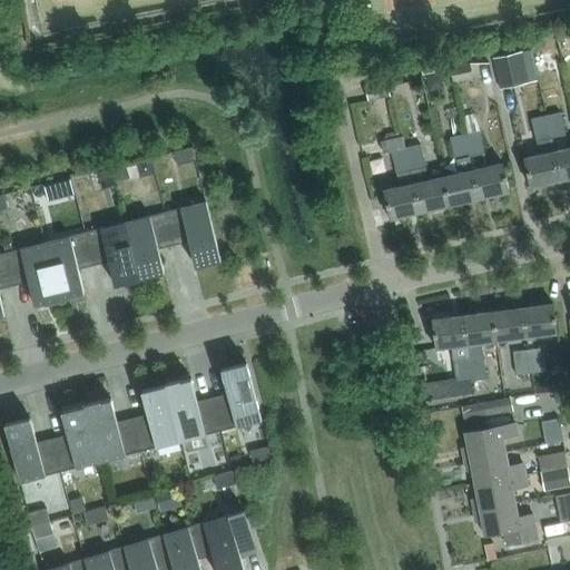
[(507,55),(492,58),(500,88),(514,85),(507,55)]
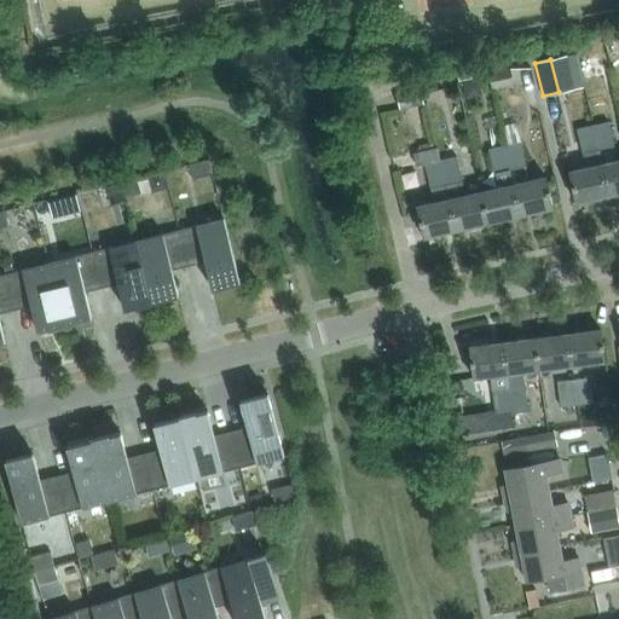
[(460,82),(481,77),(479,65),(478,63),(456,68),(457,70),(460,82)]
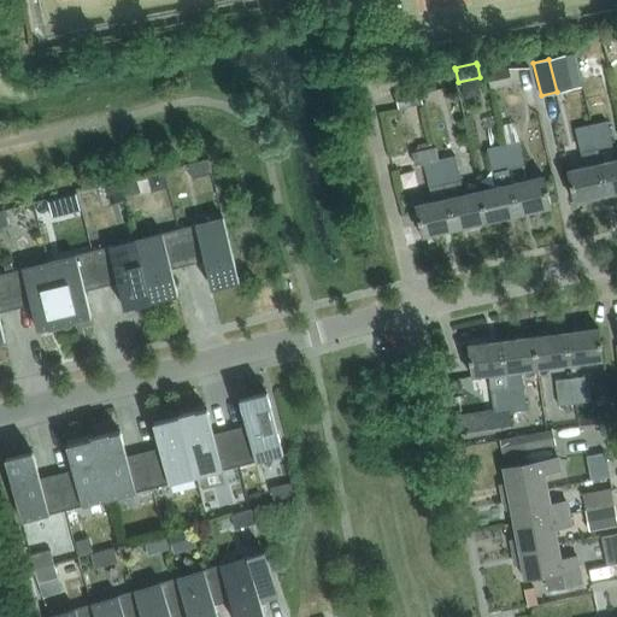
[(509,69),(489,74),(493,88),(512,84),(533,83),(530,68),(509,69)]
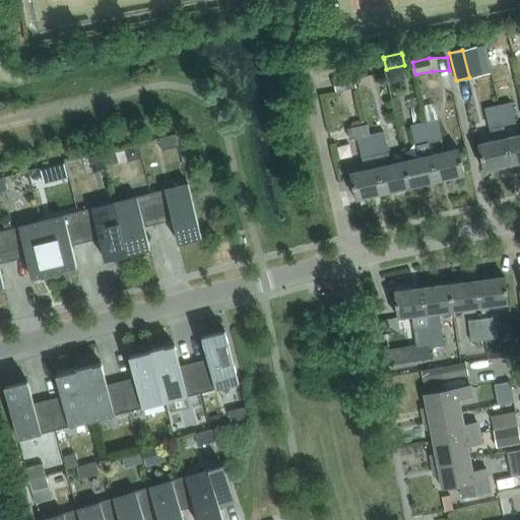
[(334,80),(337,93),(356,89),(353,75),(334,80)]
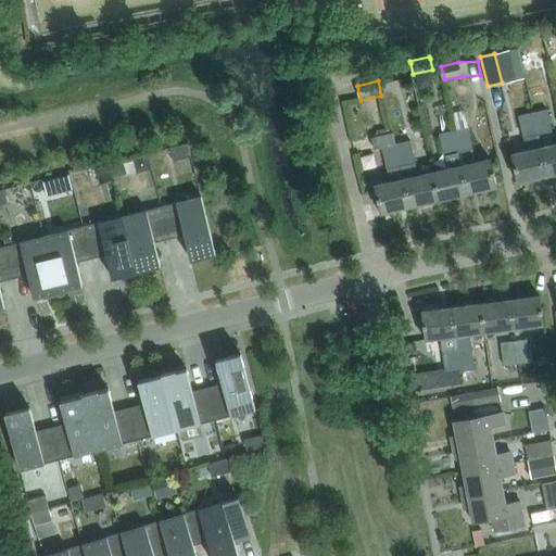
[(546,109),(532,112),(538,134),(552,131),(546,109)]
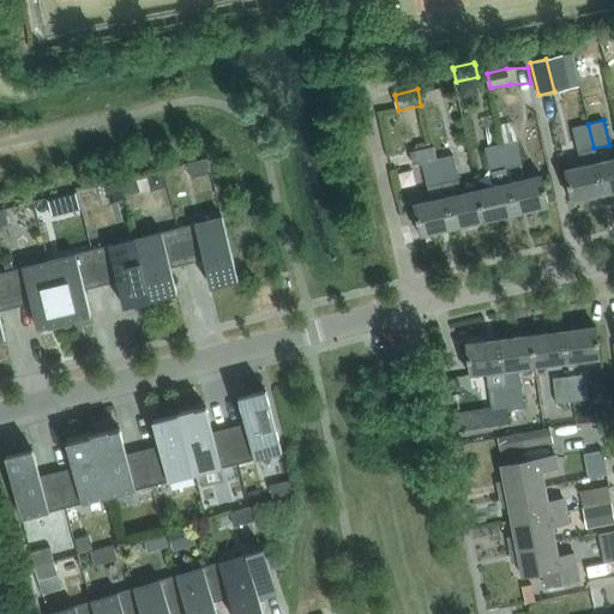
[(572,199),(603,192),(596,163),(594,148),(588,124),(572,127),(578,152),(581,166),(565,169),(572,199)]
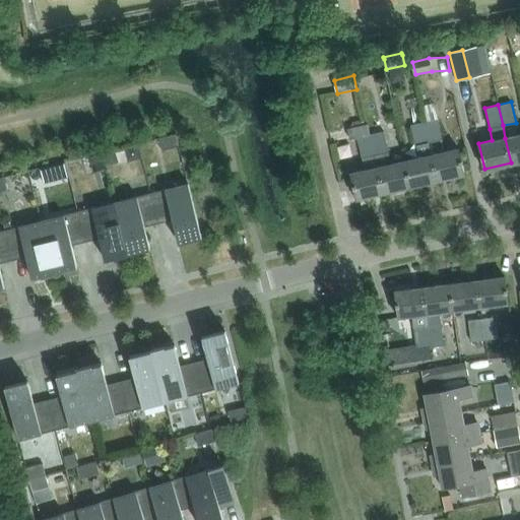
[(438,119),(425,122),(430,143),(443,140),(438,119)]
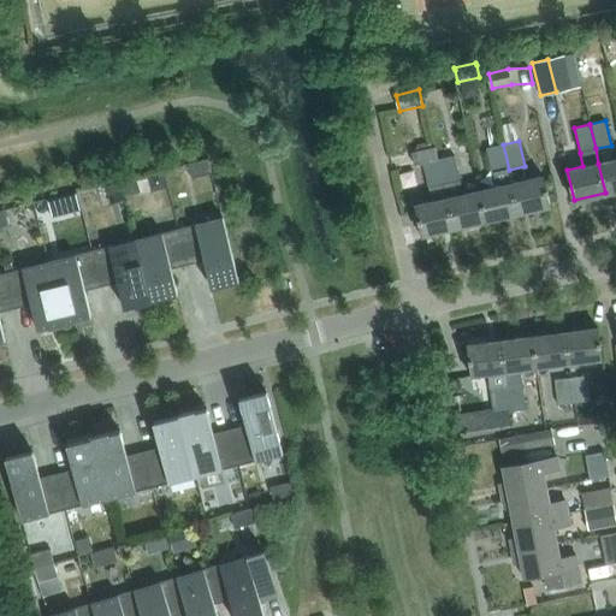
[(509,170),(503,144),(487,148),(493,175),(509,171),(509,170)]
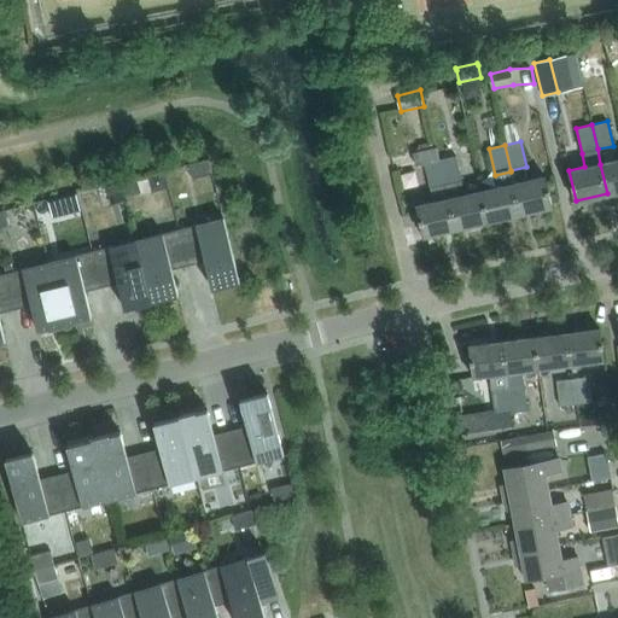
[(441,161),(449,199),(455,229),(488,222),(481,191),(466,194),(462,181),(456,157),(441,161)]
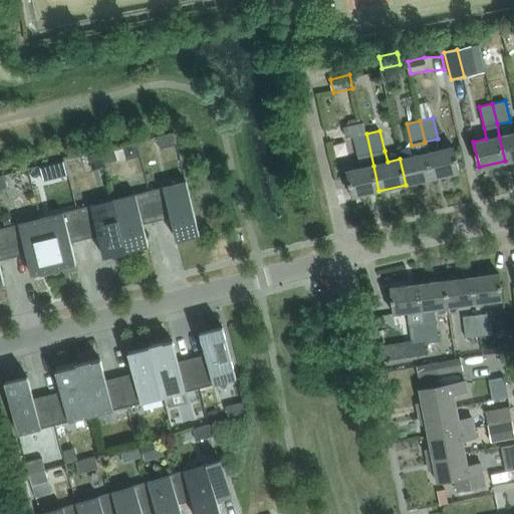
[(174,133),(157,137),(160,149),(177,145),(174,133)]
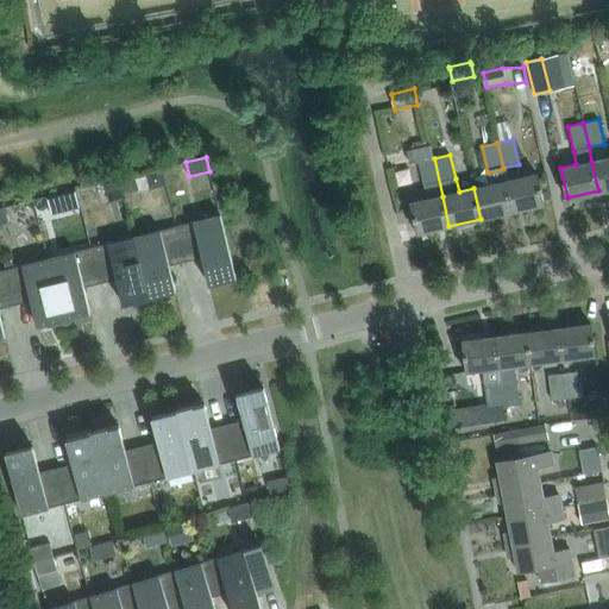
[(608,157),(607,158),(591,162),(598,190),(608,188),(608,157)]
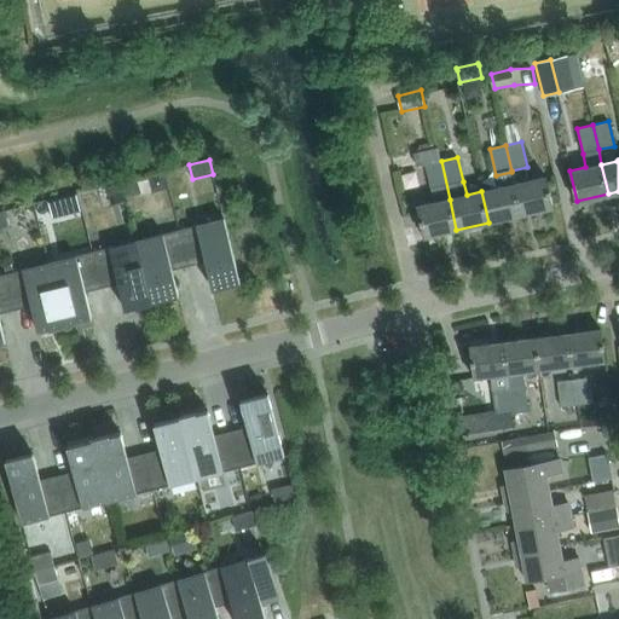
[(456,230),(441,161),(427,165),(435,202),(417,207),(424,237),(456,230)]
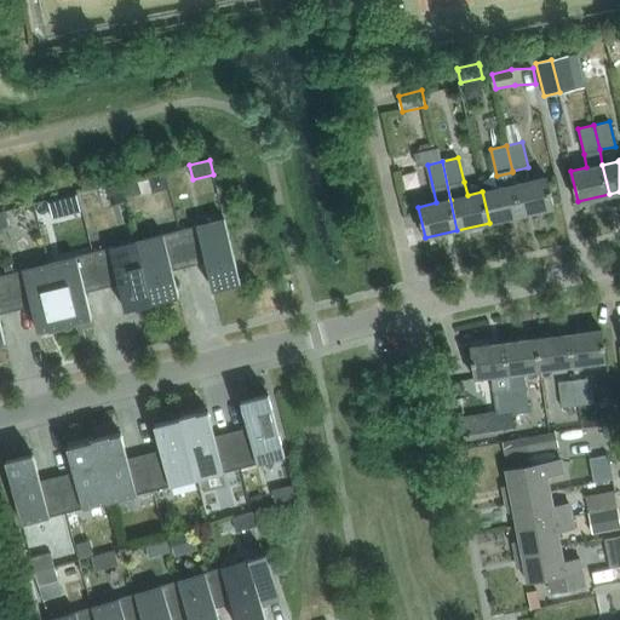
[(489,223),(521,214),(515,184),(512,172),(497,176),(499,188),(482,191),(489,223)]
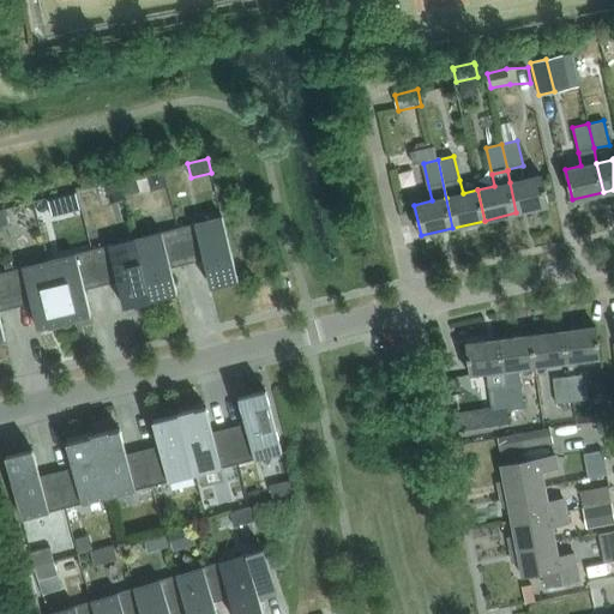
[(510,182),(516,212),(547,206),(540,175),(510,182)]
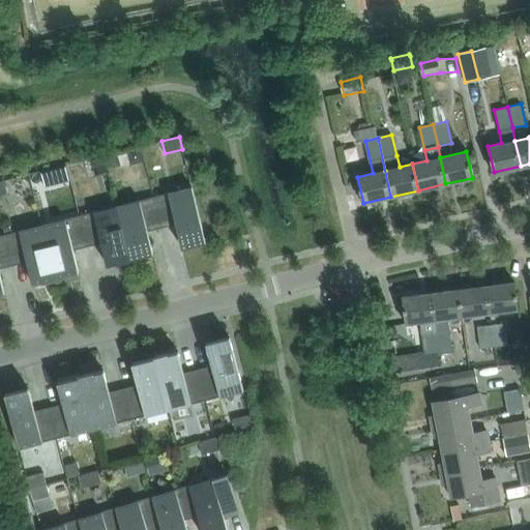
[(107,157),(110,168),(120,166),(117,154),(107,157)]
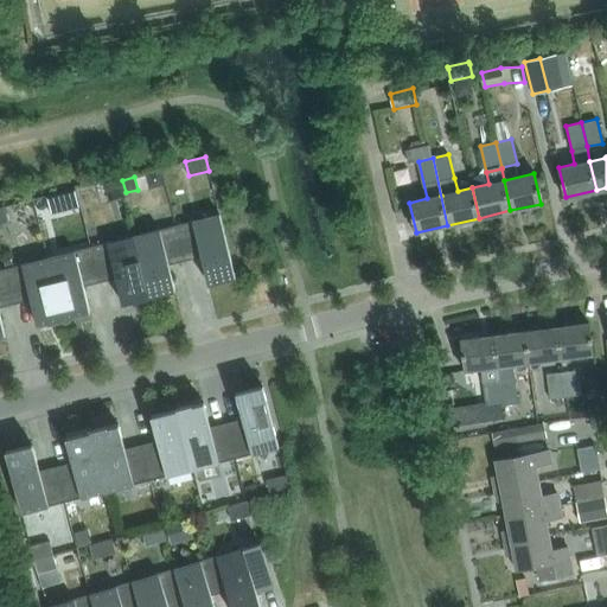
[(61,212),(56,196),(46,198),(51,215),(61,212)]
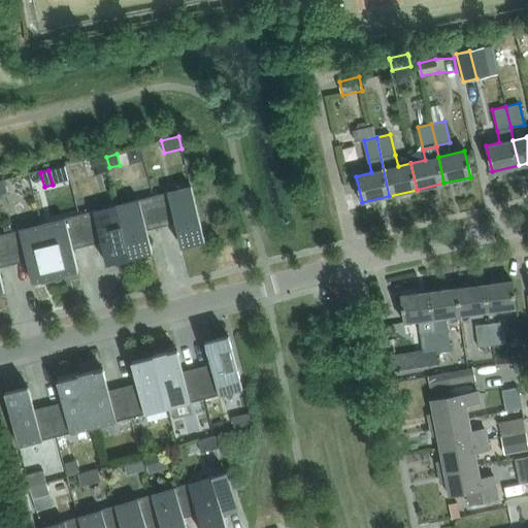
[(154,196),(160,222),(174,218),(180,244),(204,238),(191,187),(154,196)]
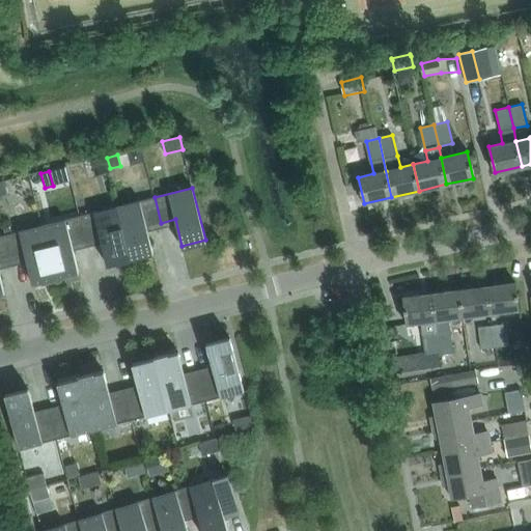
[(161,223),(155,197),(117,206),(131,259),(154,253),(146,226),(161,223)]
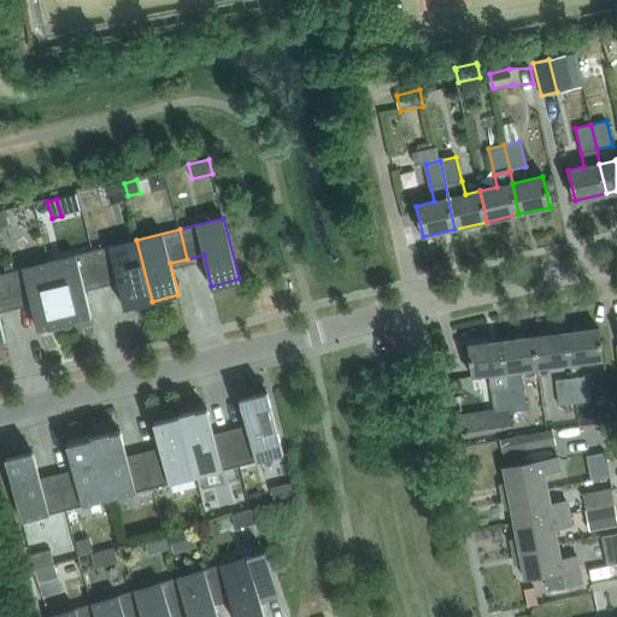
[(152,301),(136,240),(93,251),(100,281),(117,277),(124,309),(152,301)]
